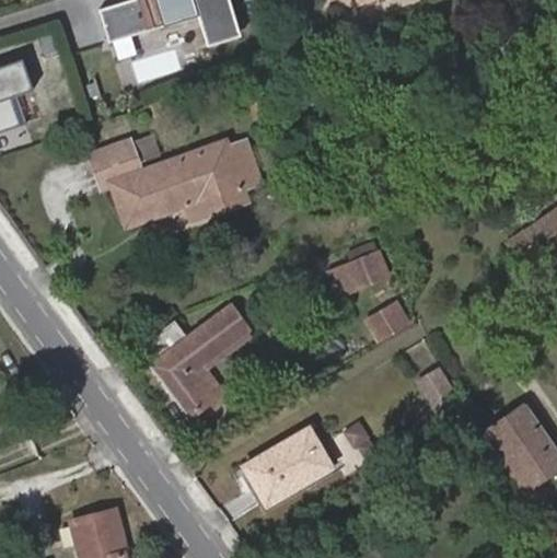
[(129,0),(102,9),(112,42),(200,13),(209,43),(242,33),(232,0),(129,0)]
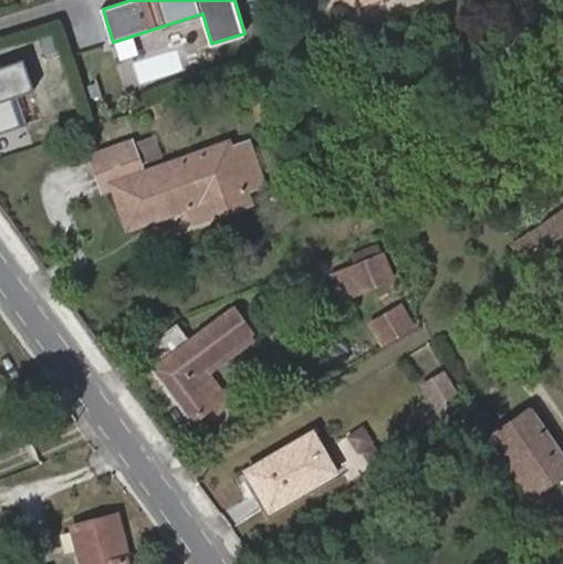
[(0,126),(24,118),(14,89),(29,83),(19,53),(0,59),(0,126)]
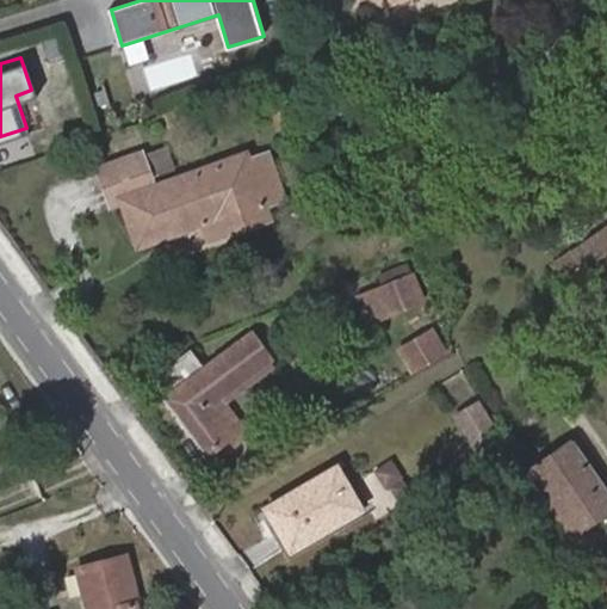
[(270,211),(247,149),(156,184),(143,148),(98,165),(112,202),(124,197),(141,240),(200,217),(218,211),(224,228),(270,211)]
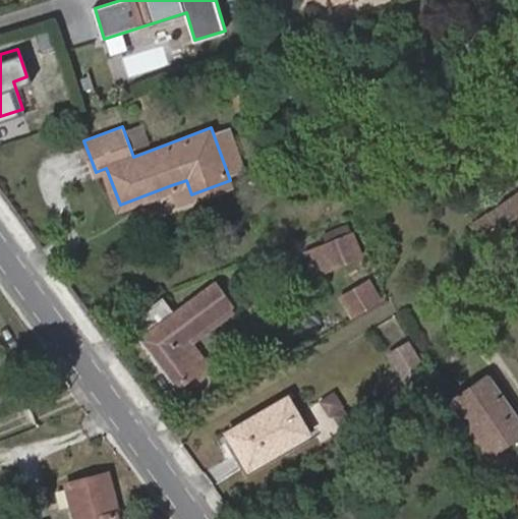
[(186,180),(171,185),(176,200),(191,194),(186,180)]
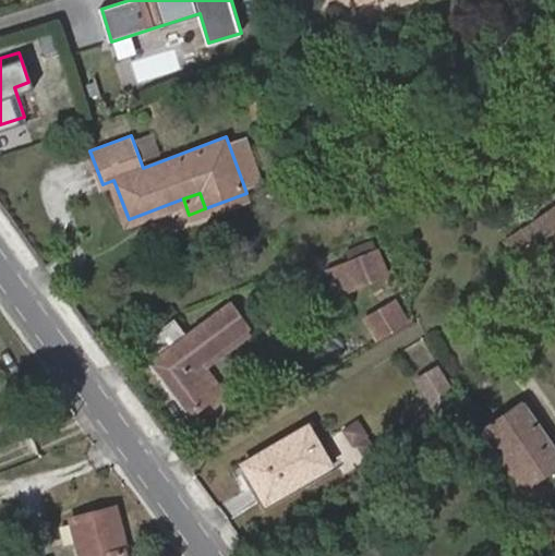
[(554,285),(554,230),(485,281),(510,316),(554,285)]
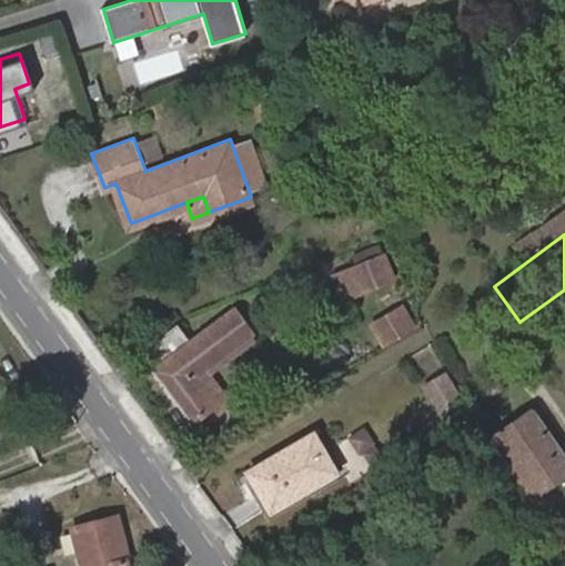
[(379,254),(330,274),(340,297),(387,276),(379,254)]
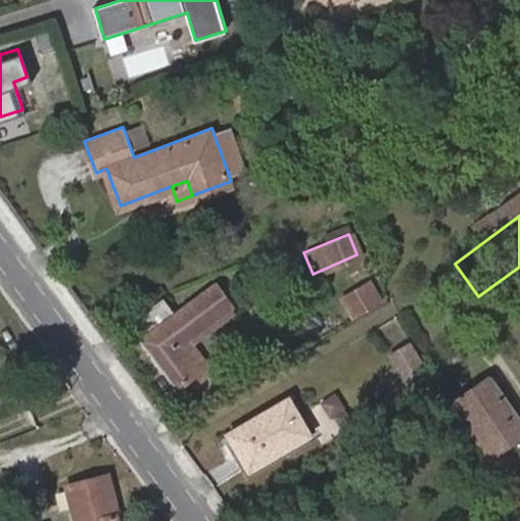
[(371,278),(342,294),(352,312),(380,296),(371,278)]
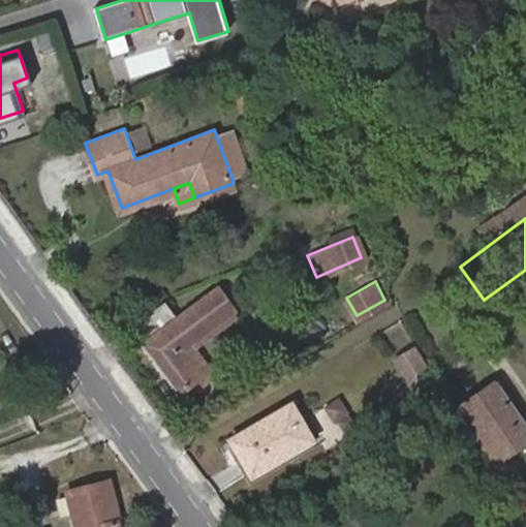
[(209,364),(195,344),(189,336),(233,306),(218,283),(176,313),(164,297),(133,318),(146,335),(141,338),(177,389),(196,374),(199,379),(209,373),(205,367),(209,364)]
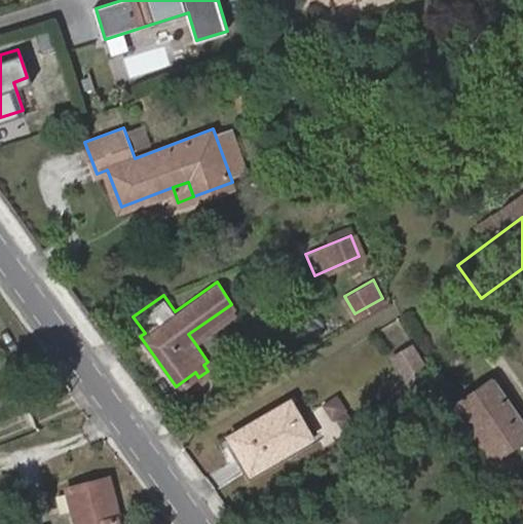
[(188,334),(194,342),(236,311),(231,304),(188,334)]
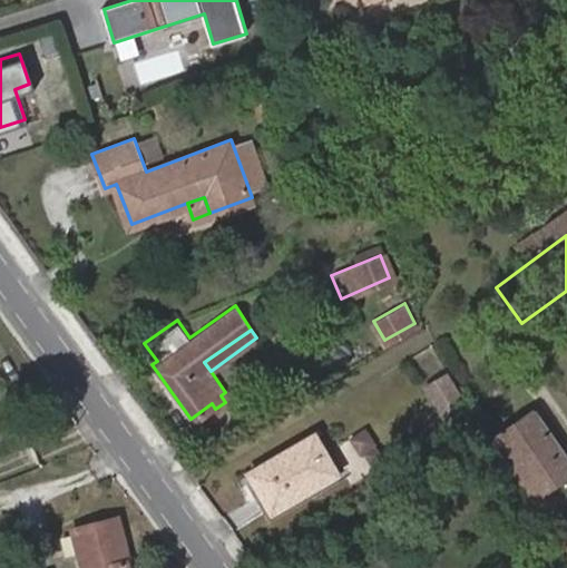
[(446,405),(465,395),(450,370),(431,381),(446,405)]
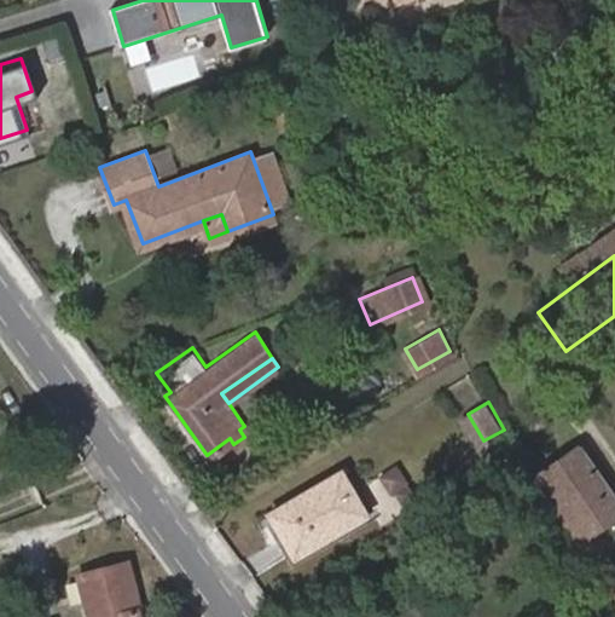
[(533,473),(578,538),(614,511),(614,499),(575,443),(533,473)]
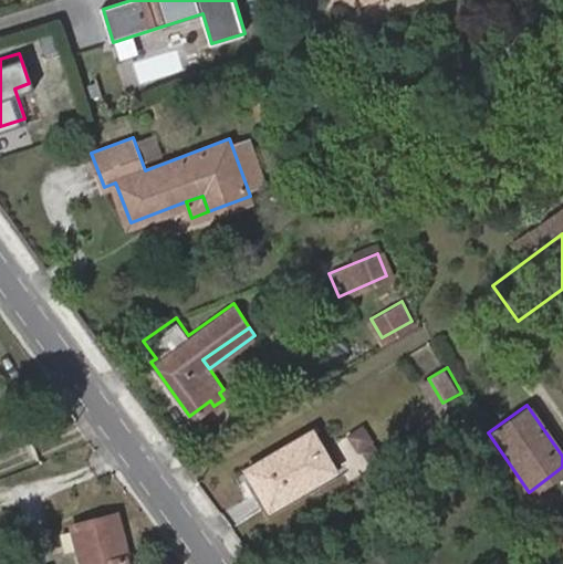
[(364,421),(348,431),(357,445),(373,435),(364,421)]
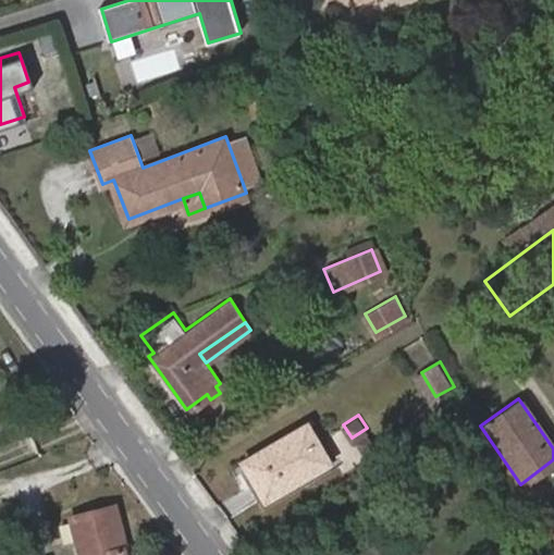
[(308,422),(244,459),(265,496),(329,459),(308,422)]
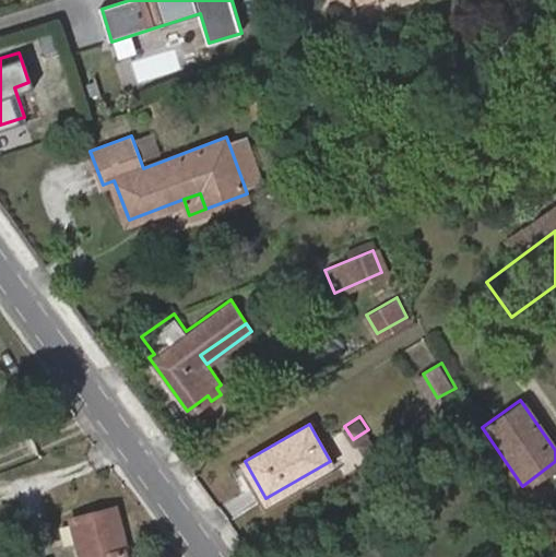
[(357,441),(367,455),(376,449),(366,436),(357,441)]
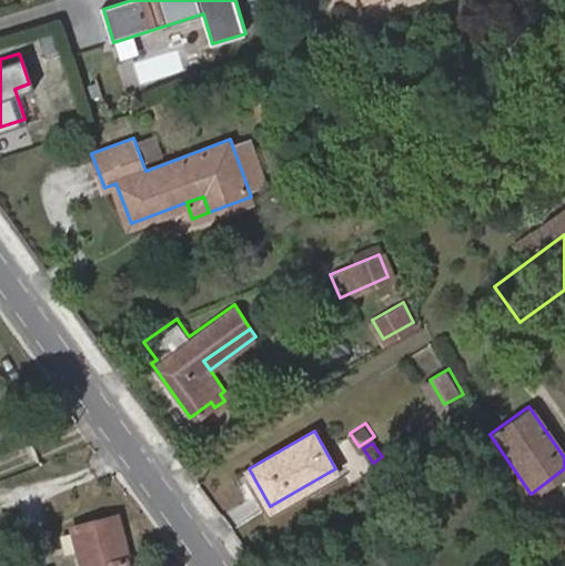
[(79,559),(123,543),(115,513),(71,523),(79,559)]
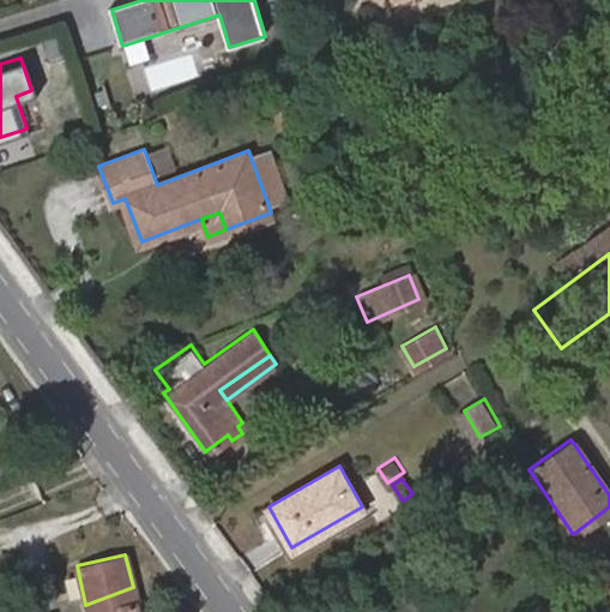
[(138,611),(133,587),(85,605),(88,611),(138,611)]
